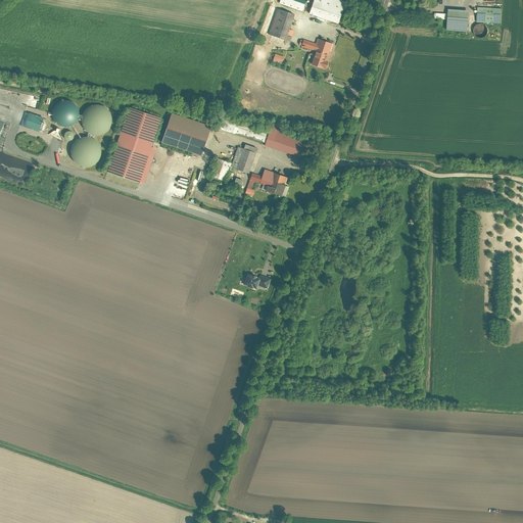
[(279,0),(279,3),(302,11),(305,0),(279,0)]
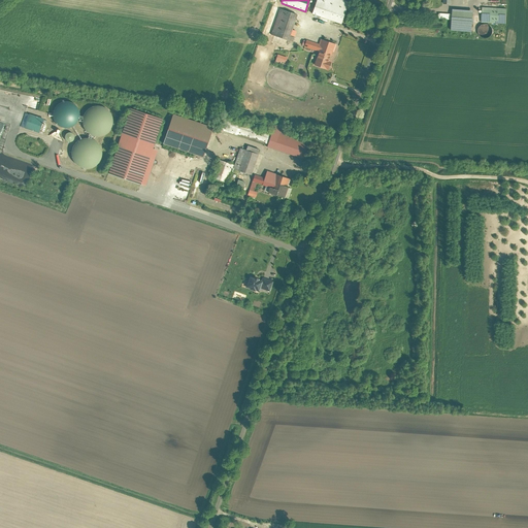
[(344,0),(316,0),(311,13),(341,24),(349,1),(344,0)]
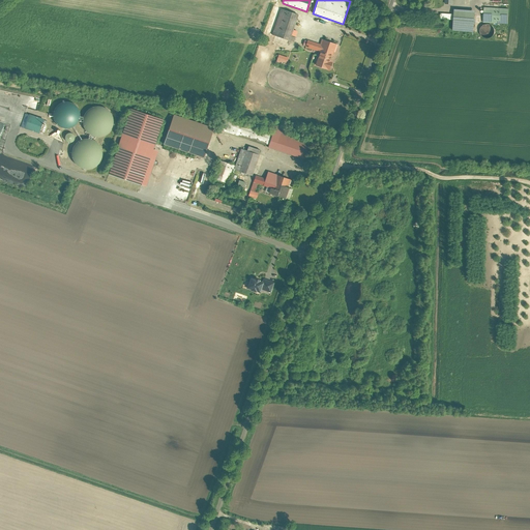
[(507,8),(484,7),(483,22),(507,23),(507,8)]
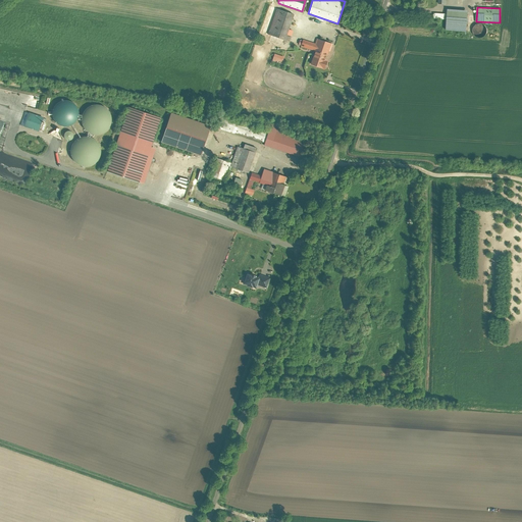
[(276,8),(268,35),(290,42),(292,37),(286,35),(294,14),(276,8)]
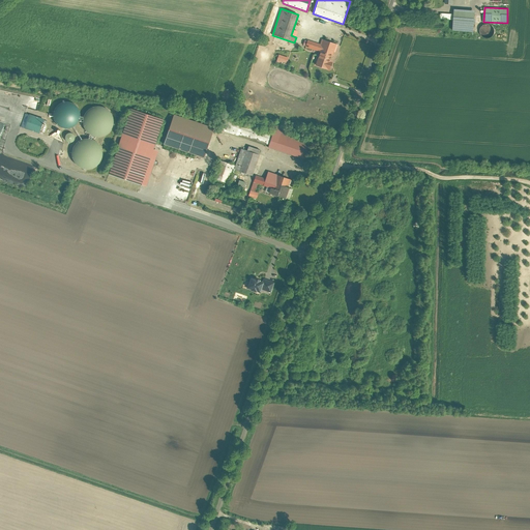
[(475,10),(453,9),(452,30),(473,32),(475,10)]
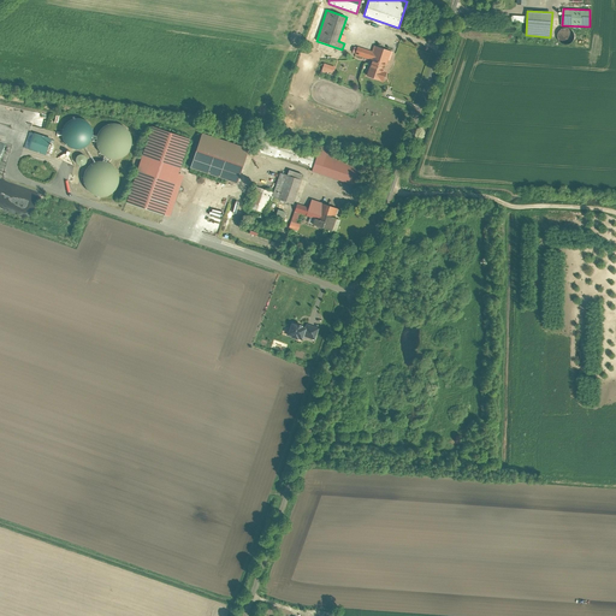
[(563,43),(567,43),(570,43),(573,41),(574,39),(575,36),(574,33),(573,30),(570,28),(567,28),(563,28),(561,30),(560,33),(558,36),(560,39),(561,41),(563,43)]
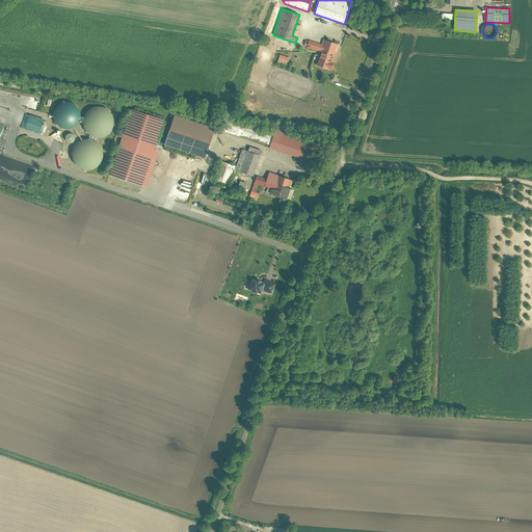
[(324,40),(322,45),(307,40),(304,46),(320,51),(316,65),(329,71),(338,45),(324,40)]
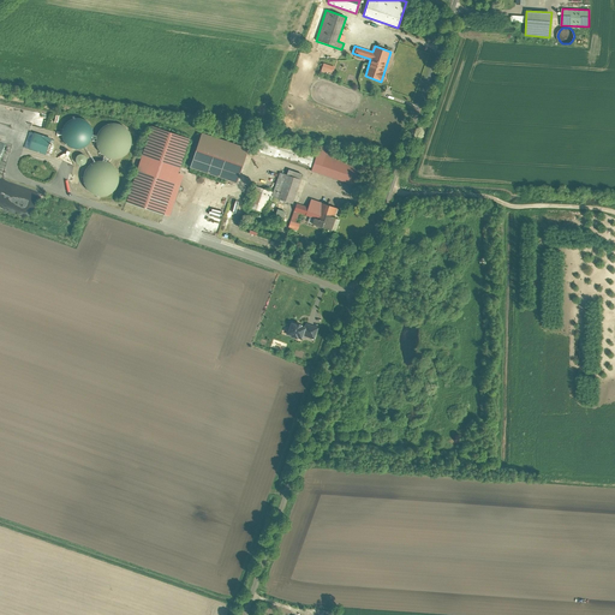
[(334,66),(323,63),(322,70),(332,73),(334,66)]
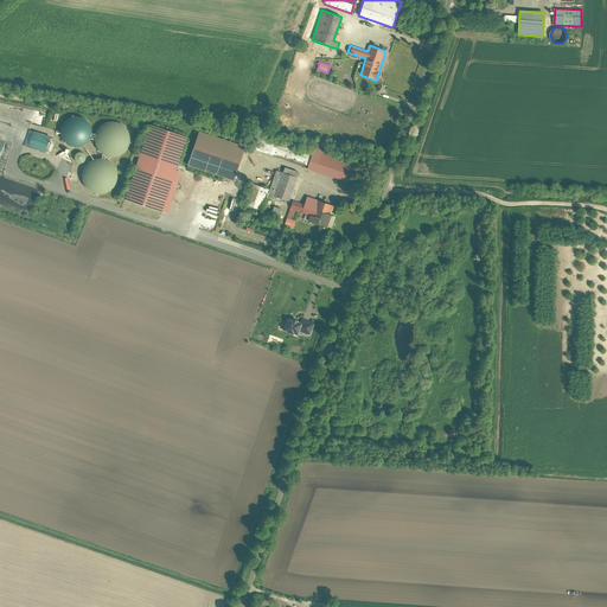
[(13,117),(17,108),(12,106),(11,110),(7,109),(5,116),(8,117),(8,120),(5,119),(4,123),(2,122),(1,126),(8,128),(12,117),(13,117)]
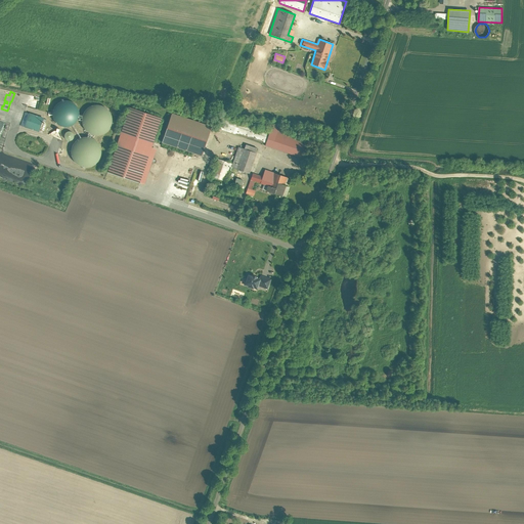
[(61,127),(66,127),(69,126),(73,124),(75,122),(77,119),(78,115),(77,111),(76,107),(74,104),(71,102),(67,101),(63,101),(59,101),(56,103),(53,106),(52,110),(51,114),(51,117),(53,121),(55,123),(58,126),(61,127)]
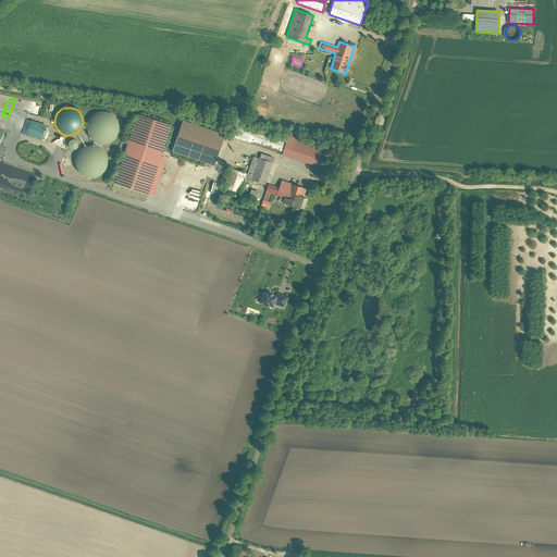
[(99,143),(103,144),(108,143),(111,140),(114,137),(116,134),(118,131),(118,126),(118,122),(115,118),(112,114),(109,112),(104,111),(100,111),(97,112),(93,114),(89,116),(87,120),(86,124),(86,128),(87,133),(88,136),(91,139),(95,141),(99,143)]
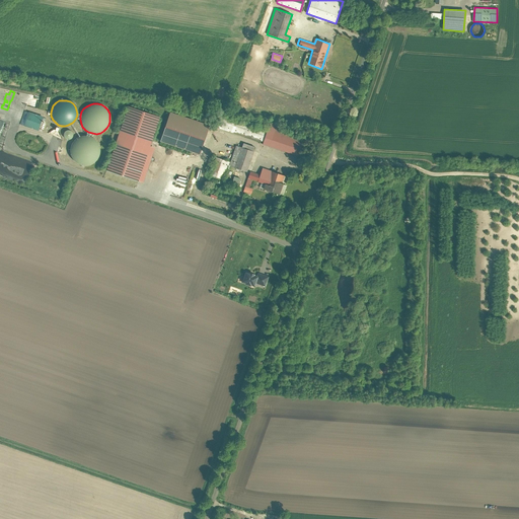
[(158,118),(127,107),(106,170),(143,182),(154,148),(149,146),(158,118)]
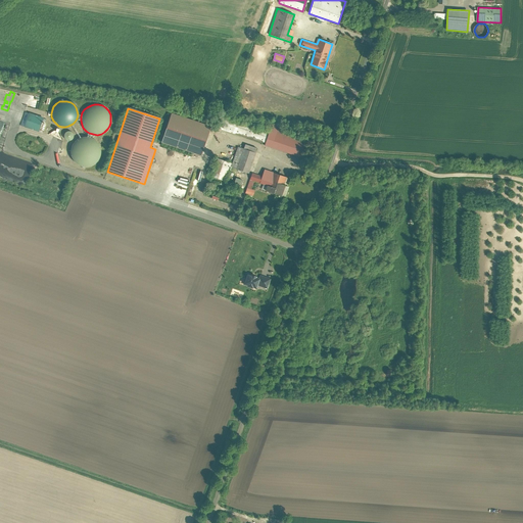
[(39,131),(43,117),(29,112),(24,126),(39,131)]
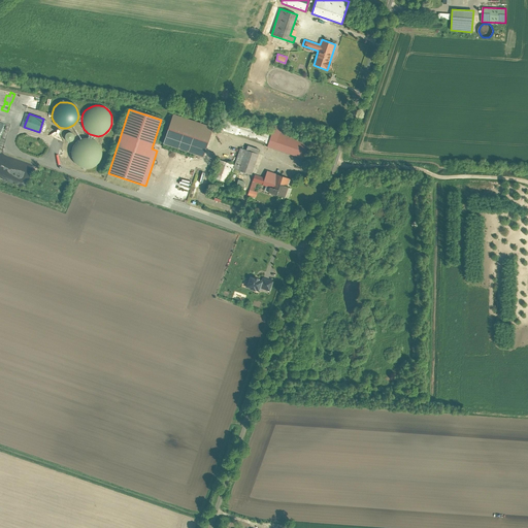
[(210,127),(172,114),(162,143),(201,156),(210,127)]
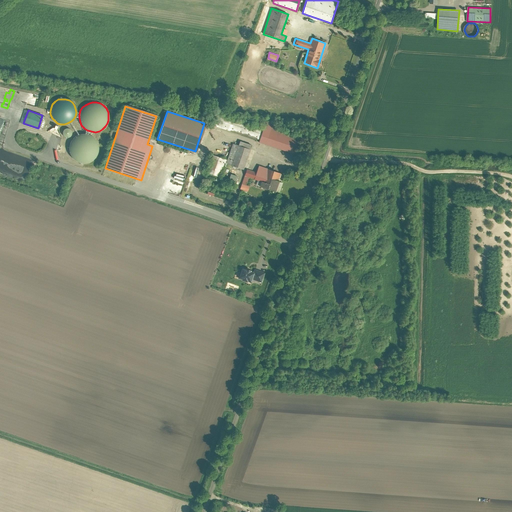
[(264,126),(258,142),(294,154),(299,138),(264,126)]
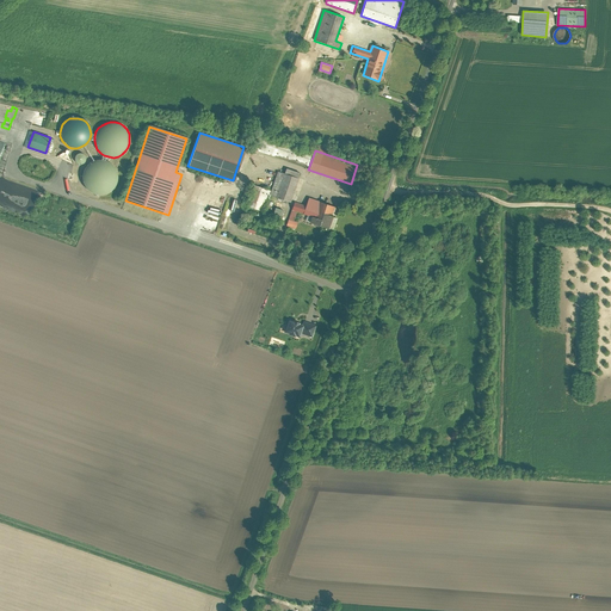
[(79,164),(81,164),(84,162),(85,161),(86,159),(86,156),(85,154),(82,153),(80,153),(78,154),(76,155),(75,158),(75,160),(76,162),(79,164)]
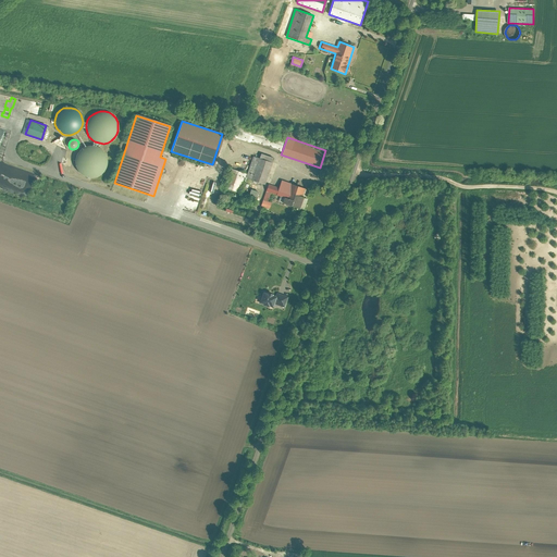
[(88,177),(91,177),(96,176),(99,174),(102,172),(104,168),(106,164),(106,160),(104,157),(103,152),(100,150),(97,148),(93,146),(89,146),(85,147),(82,149),(78,151),(76,156),(75,159),(75,163),(76,166),(77,171),(81,173),(84,175),(88,177)]
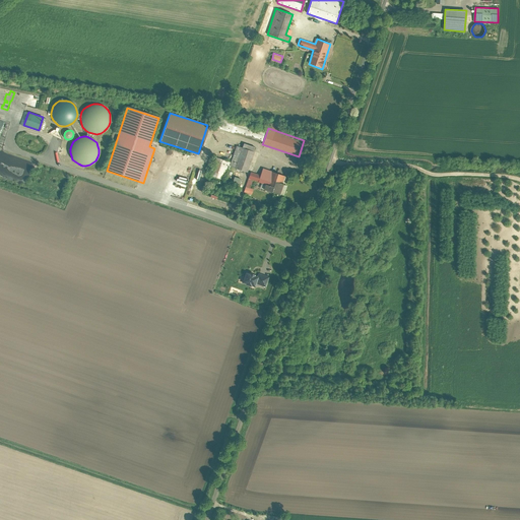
[(225,180),(230,167),(246,173),(255,147),(244,144),(243,148),(237,146),(231,163),(215,157),(210,175),(225,180)]
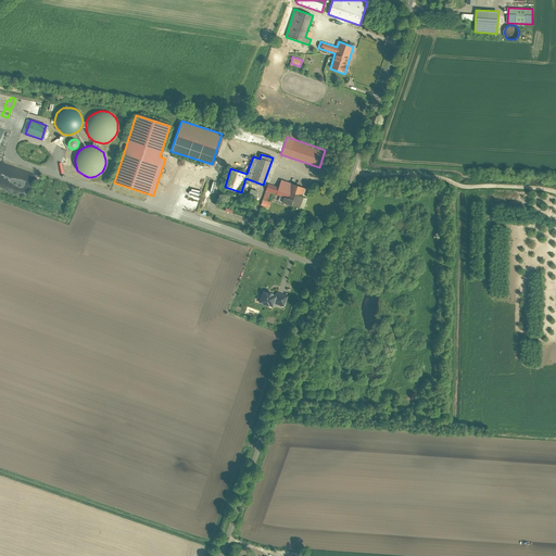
[(269,192),(279,196),(278,202),(299,209),(305,188),(281,180),(279,187),(268,184),(265,191),(262,202),(266,204),(269,192)]
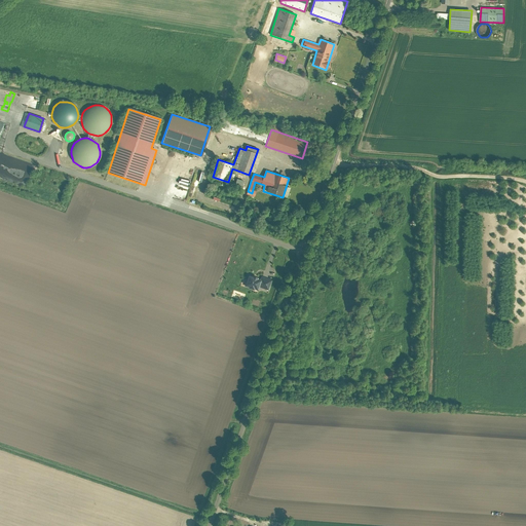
[(262,276),(261,278),(248,274),(243,285),(258,290),(259,287),(268,290),(272,279),(262,276)]
